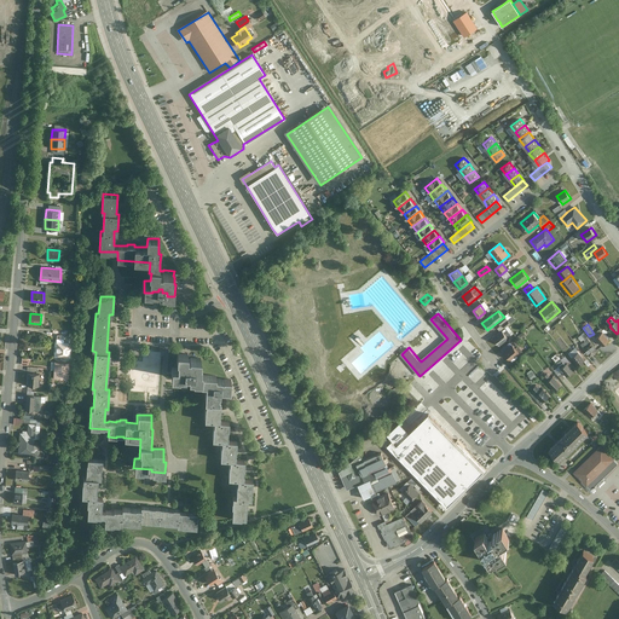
[(579,331),(582,335),(574,340),(578,345),(589,337),(583,329),(579,331)]
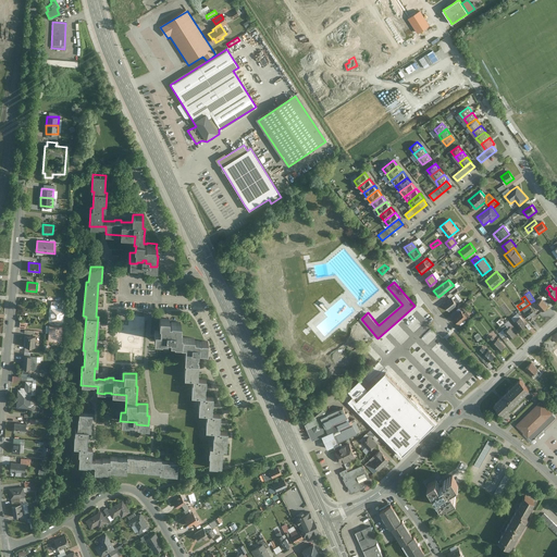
[(548,306),(540,296),(534,301),(542,311),(548,306)]
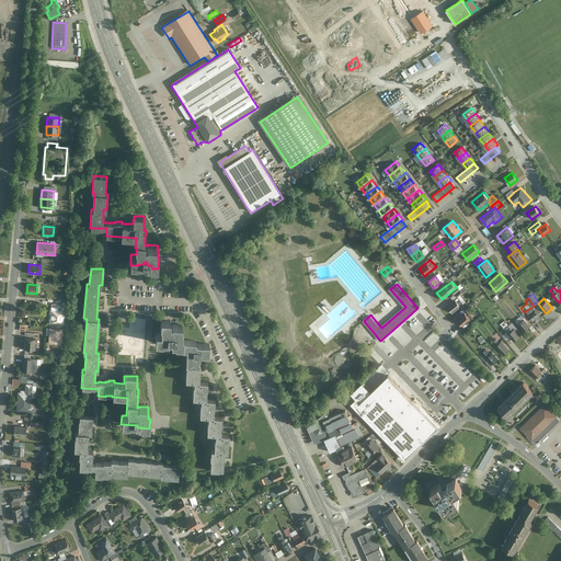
[(447,307),(453,313),(460,307),(455,300),(447,307)]
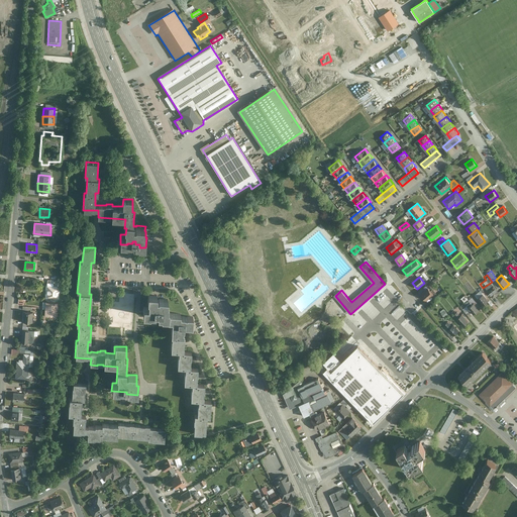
[(493,299),(500,293),(492,283),(485,288),(493,299)]
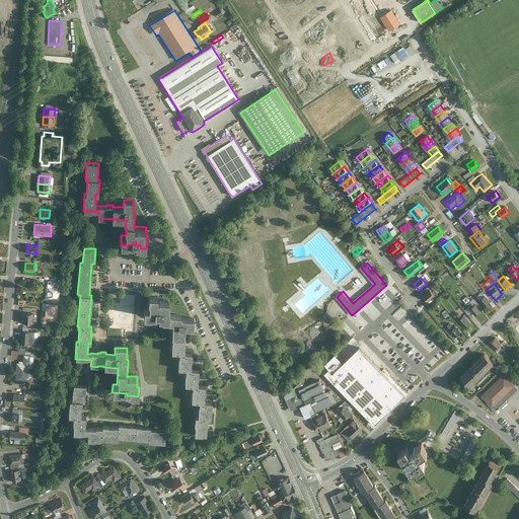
[(59,287),(47,287),(47,298),(59,299),(59,287)]
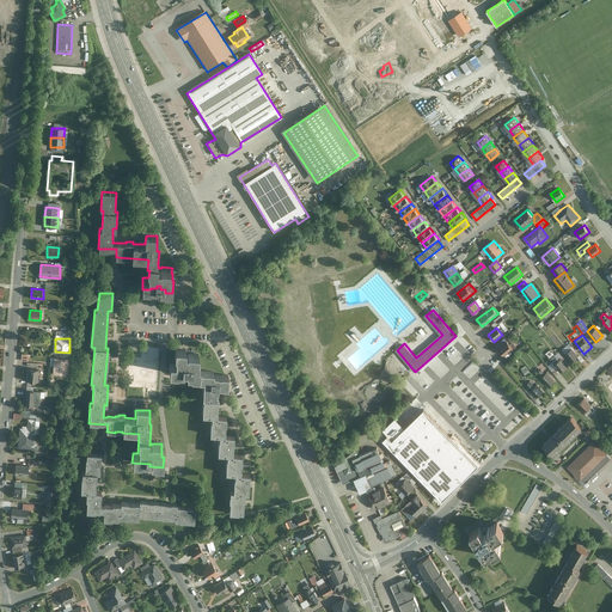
[(499,348),(505,356),(513,349),(507,342),(499,348)]
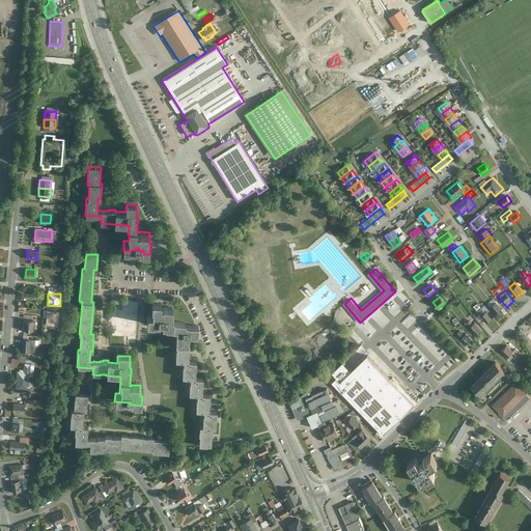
[(198,446),(210,447),(212,428),(216,429),(217,413),(210,413),(211,395),(202,395),(203,380),(196,379),(197,362),(190,361),(191,335),(198,336),(199,326),(187,325),(187,323),(175,322),(175,318),(173,317),(174,311),(173,311),(173,307),(164,306),(164,307),(162,307),(162,303),(152,302),(152,310),(154,310),(152,315),(148,315),(147,324),(155,325),(155,324),(159,324),(159,326),(166,326),(166,327),(173,328),(173,330),(177,330),(176,345),(176,361),(184,362),(183,378),(190,378),(189,395),(197,395),(195,412),(203,413),(202,428),(199,428),(198,446)]
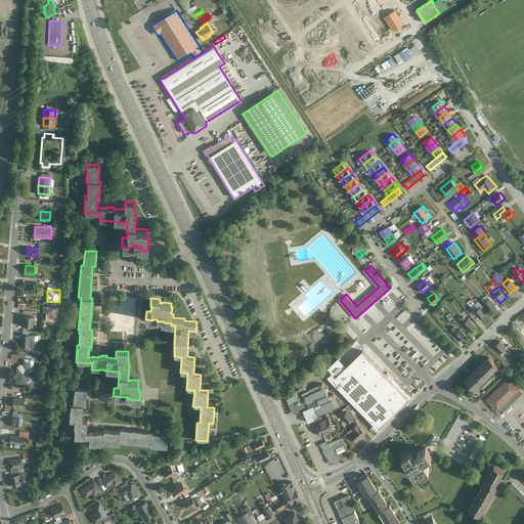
[(495,306),(490,299),(484,303),(489,310),(495,306)]
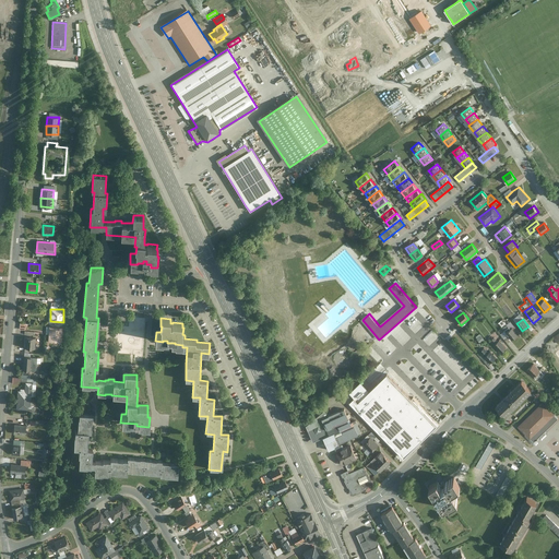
[(63,326),(50,326),(49,342),(62,342),(63,326)]
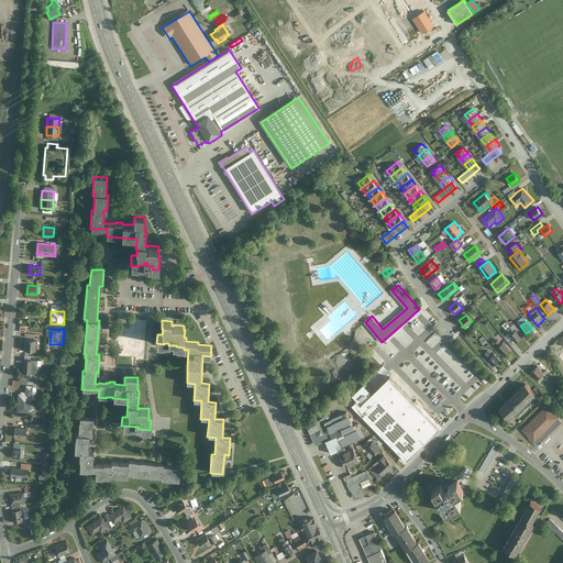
[(522,338),(517,330),(509,335),(515,343),(522,338)]
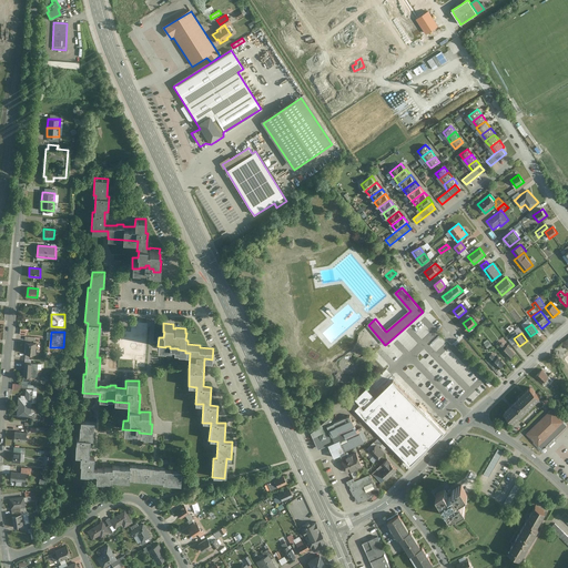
[(37,343),(27,342),(26,354),(36,354),(37,343)]
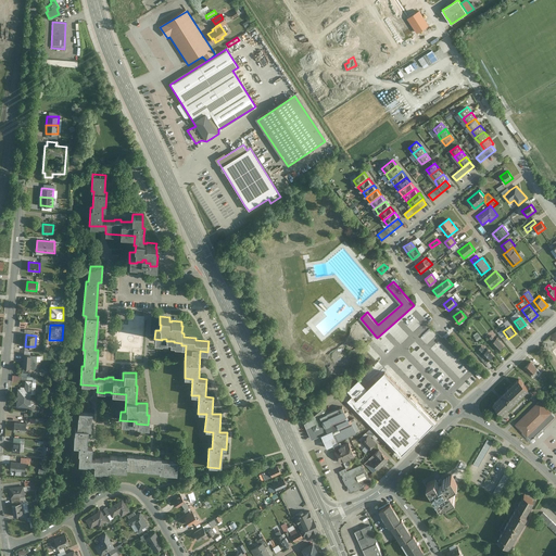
[(504,346),(497,339),(491,344),(498,352),(504,346)]
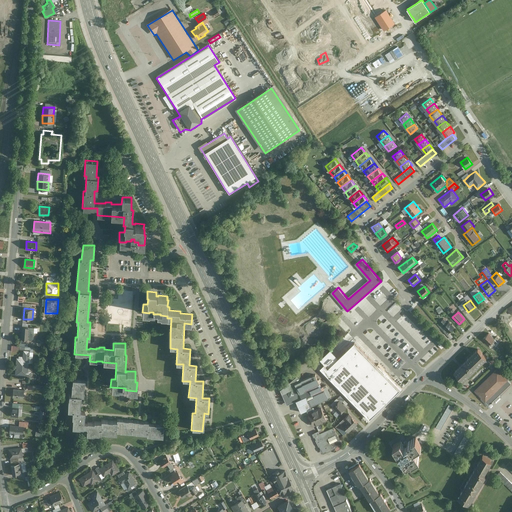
[(455,328),(449,322),(444,327),(449,333),(455,328)]
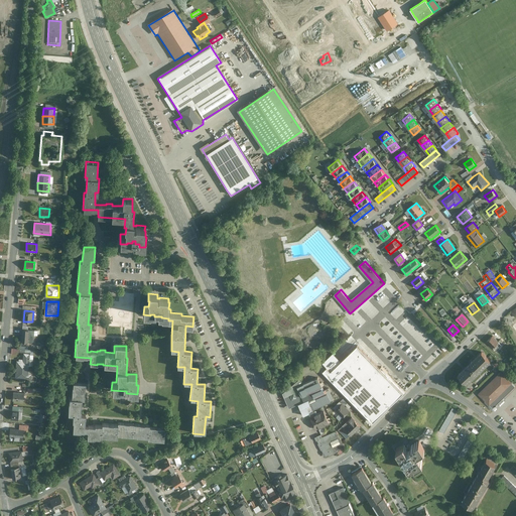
[(21,336),(21,342),(28,342),(33,343),(34,335),(28,334),(28,337),(21,336)]
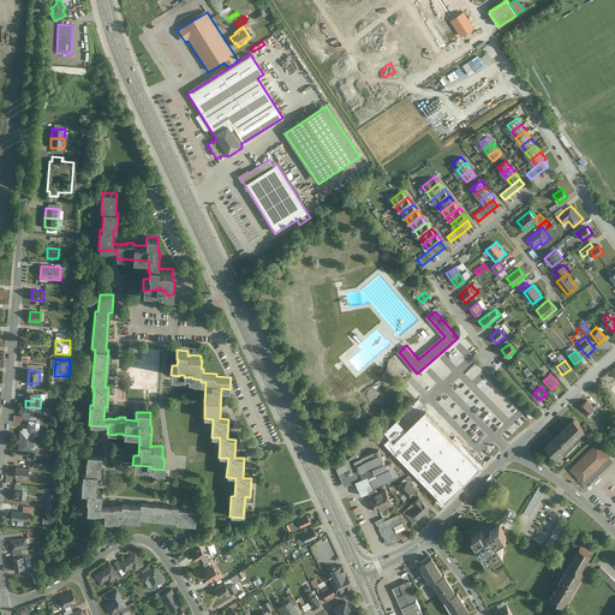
[(596,410),(587,400),(580,407),(589,416),(596,410)]
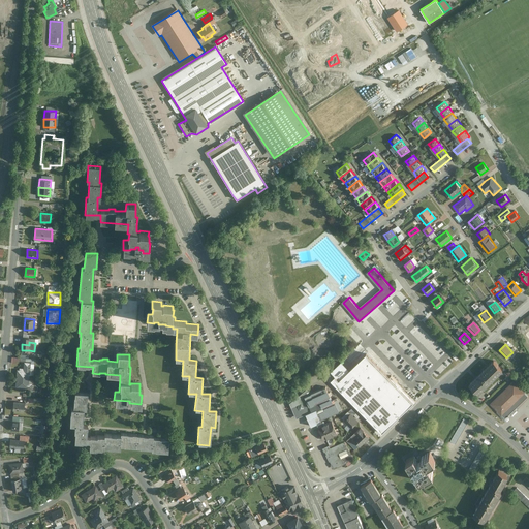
[(338,389),(382,435),(414,403),(410,399),(400,387),(397,385),(400,382),(398,380),(390,372),(387,374),(367,353),(348,372),(340,364),(330,374),(335,379),(332,382),(335,385),(338,389)]
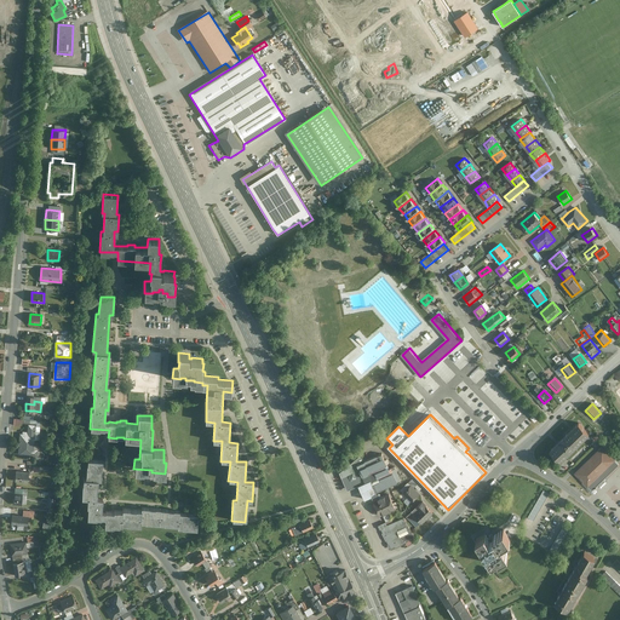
[(575,447),(590,432),(579,423),(572,430),(564,436),(575,447)]
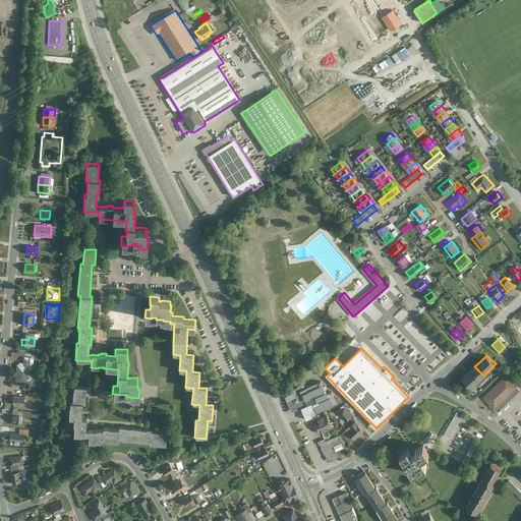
[(30,374),(31,357),(24,356),(23,362),(19,362),(19,364),(17,364),(16,373),(30,374)]
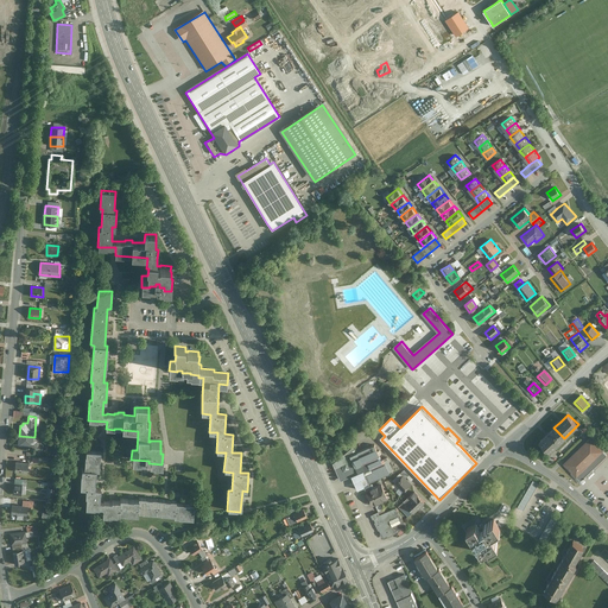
[(550,451),(564,438),(553,428),(546,435),(539,442),(550,451)]
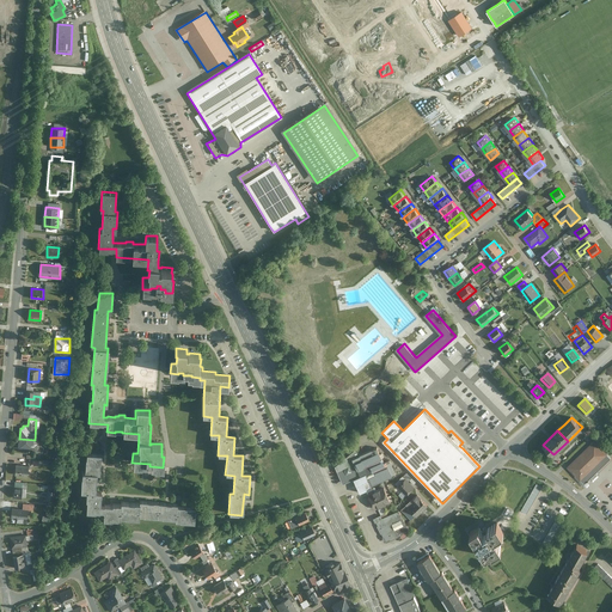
[(35,444),(35,440),(19,439),(18,450),(38,451),(38,444),(35,444)]
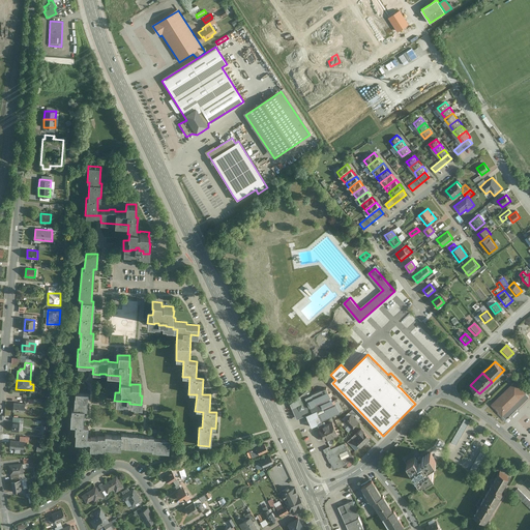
[(528,393),(517,382),(492,405),(503,416),(528,393)]
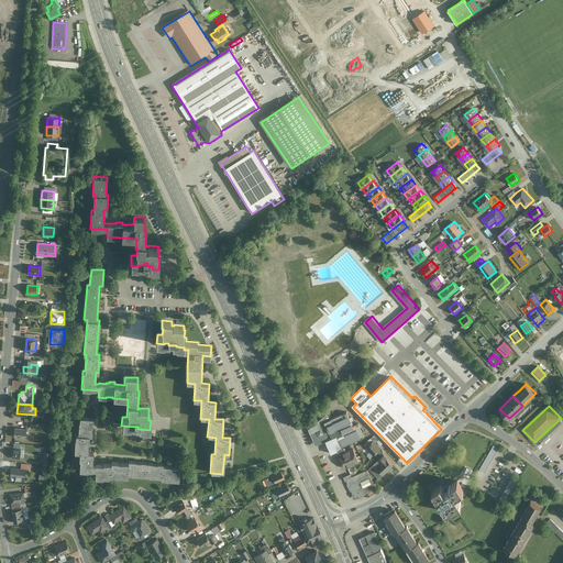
[(327,412),(307,430),(316,445),(324,442),(330,454),(337,452),(344,470),(360,463),(353,450),(343,453),(341,449),(361,439),(355,426),(353,426),(348,412),(330,420),(327,412)]
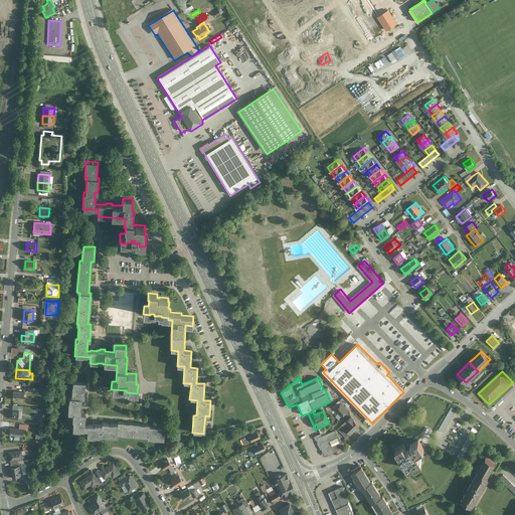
[(164,442),(165,428),(150,427),(150,424),(119,422),(119,425),(102,423),(102,425),(95,425),(95,426),(84,426),(84,415),(80,415),(81,400),(84,400),(86,384),(73,383),(71,398),(68,398),(67,414),(72,414),(71,422),(72,422),(71,432),(79,433),(79,432),(83,432),(87,432),(87,439),(94,440),(95,438),(101,439),(102,437),(118,438),(118,436),(148,438),(147,440),(164,442)]
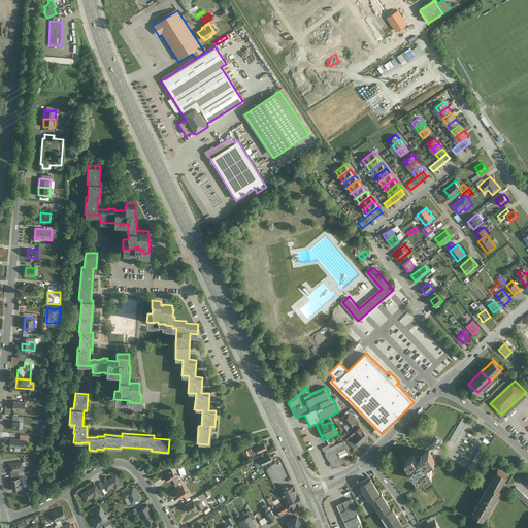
[(25,402),(14,401),(13,409),(25,410),(25,402)]
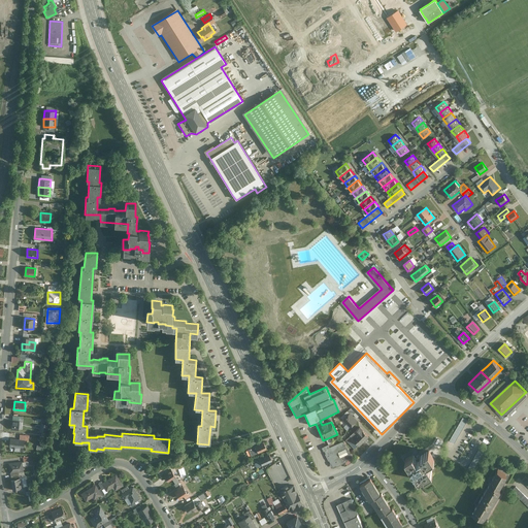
[(358,421),(350,414),(343,421),(351,428),(358,421)]
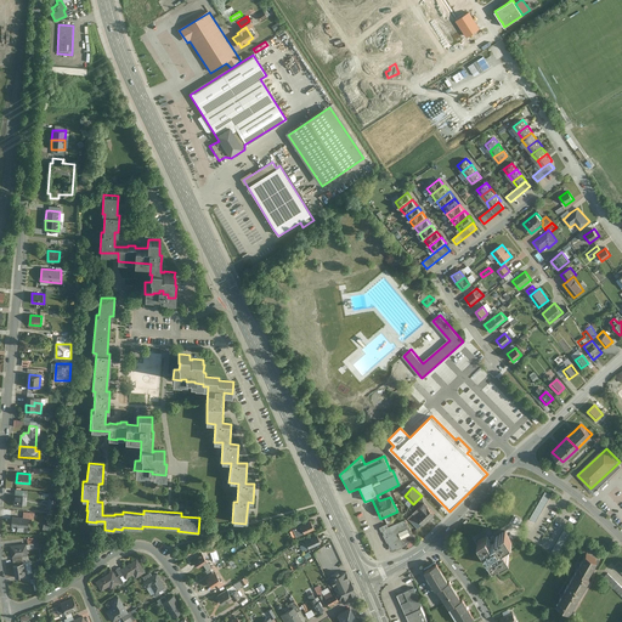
[(434,515),(423,504),(408,519),(418,530),(434,515)]
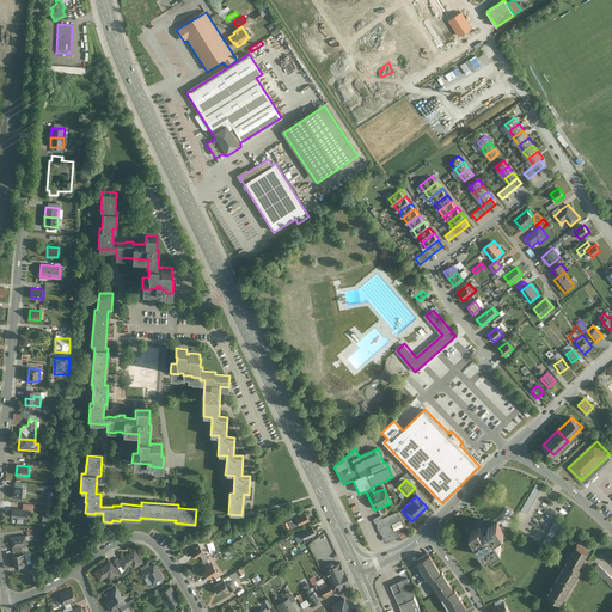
[(29,510),(13,509),(12,518),(28,520),(29,510)]
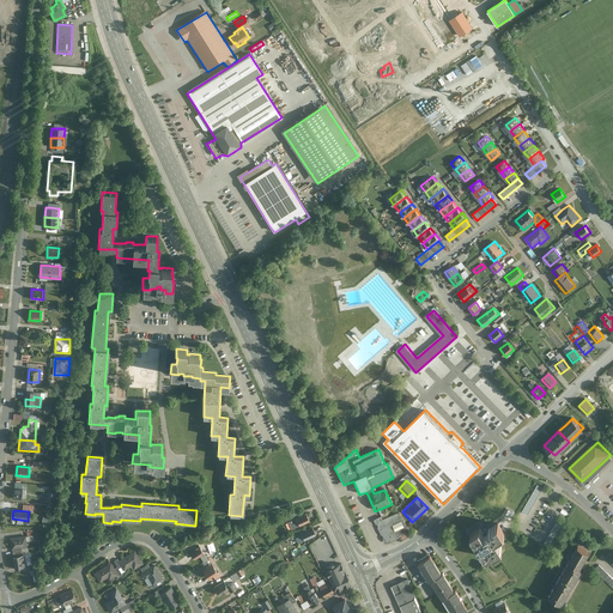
[(293,529),(309,522),(305,515),(304,515),(303,511),(289,515),(292,521),(290,522),(293,529)]
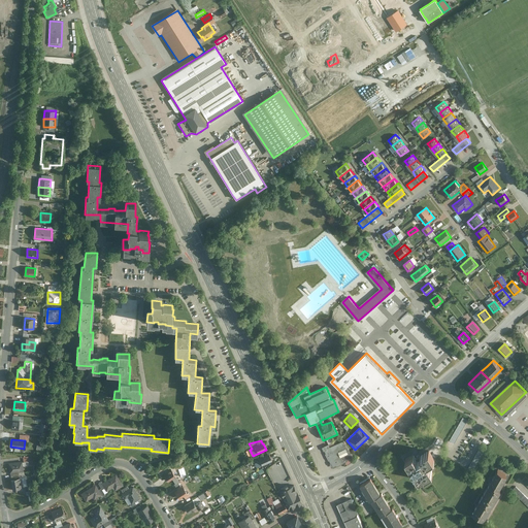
[(353,459),(344,441),(329,449),(328,447),(322,449),(332,469),(353,459)]
